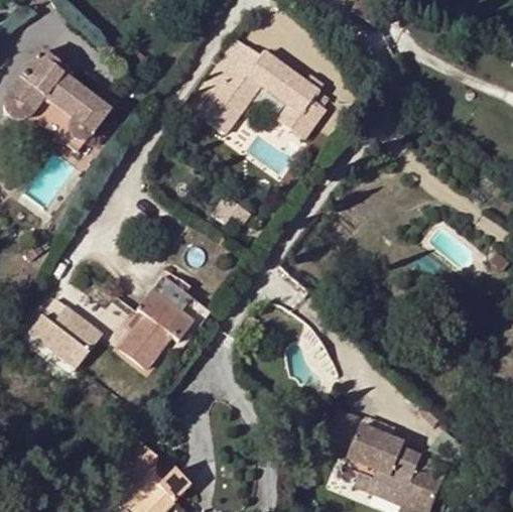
[(252,46),(204,113),(229,132),(264,84),(292,105),(316,122),(328,108),(314,98),(325,85),(312,76),(307,82),(266,51),(264,54),(252,46)]
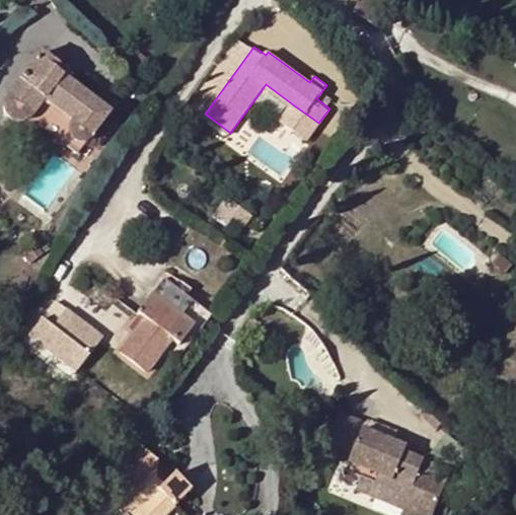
[(60,70),(64,65),(43,50),(4,101),(5,106),(8,112),(10,115),(17,119),(24,119),(32,117),(47,100),(72,120),(69,124),(67,129),(68,131),(69,134),(70,137),(72,139),(75,142),(79,143),(82,144),(86,143),(112,108),(68,75),(60,70)]
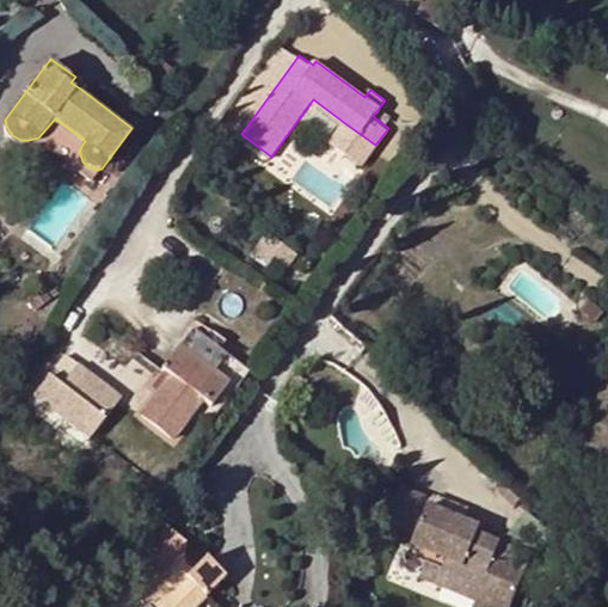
[(84,83),(75,77),(71,83),(80,89),(84,83)]
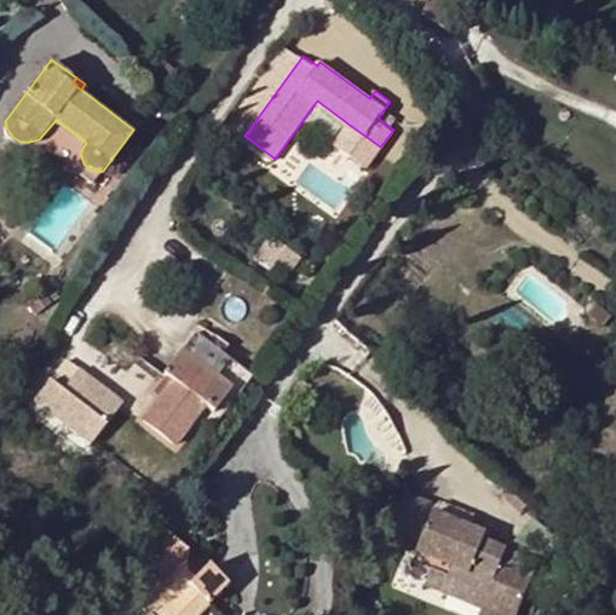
[(56,120),(39,139),(96,180),(103,171),(98,172),(95,171),(90,170),(86,166),(84,164),(82,160),(81,156),(80,154),(82,148),(86,143),(56,120)]
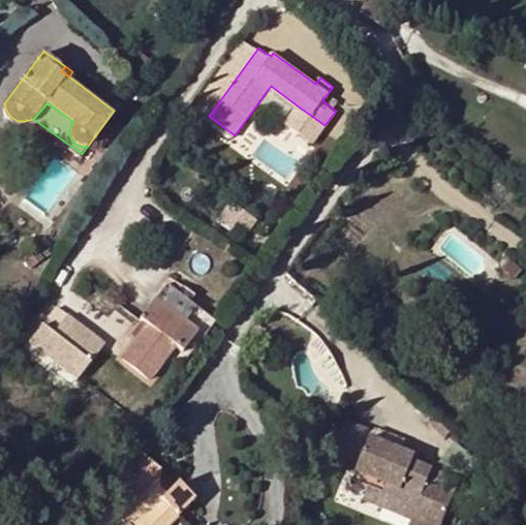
[(325,125),(300,107),(289,122),(313,141),(325,125)]
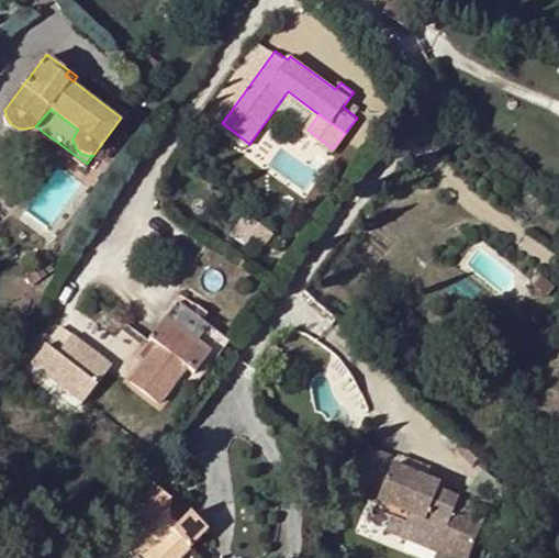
[(276,231),(247,211),(233,231),(248,241),(254,233),(267,243),(276,231)]
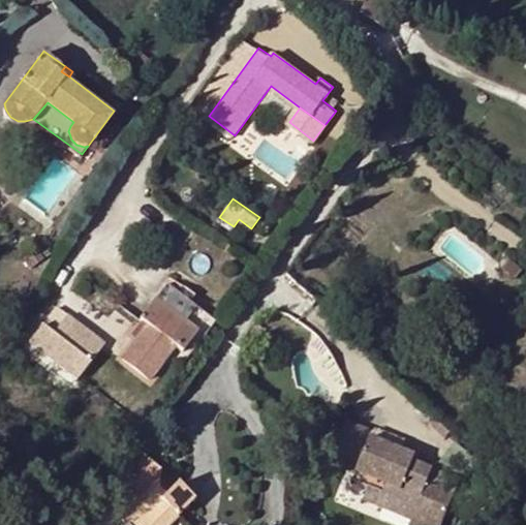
[(39,246),(32,241),(29,247),(44,257),(53,247),(42,241),(39,246)]
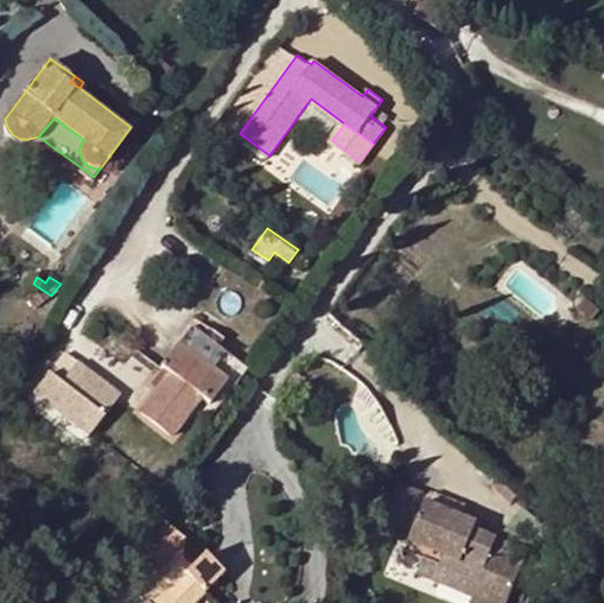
[(163,362),(165,365),(173,370),(158,389),(144,408),(172,431),(203,395),(210,401),(226,381),(178,344),(163,362)]
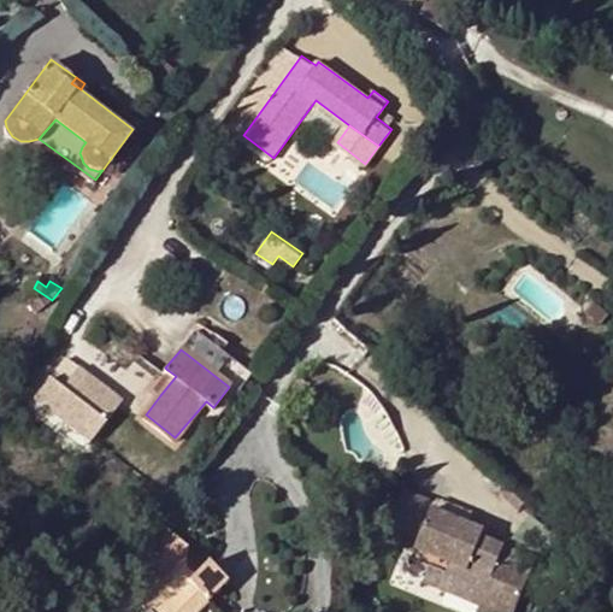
[(65,389),(83,368),(70,359),(53,380),(65,389)]
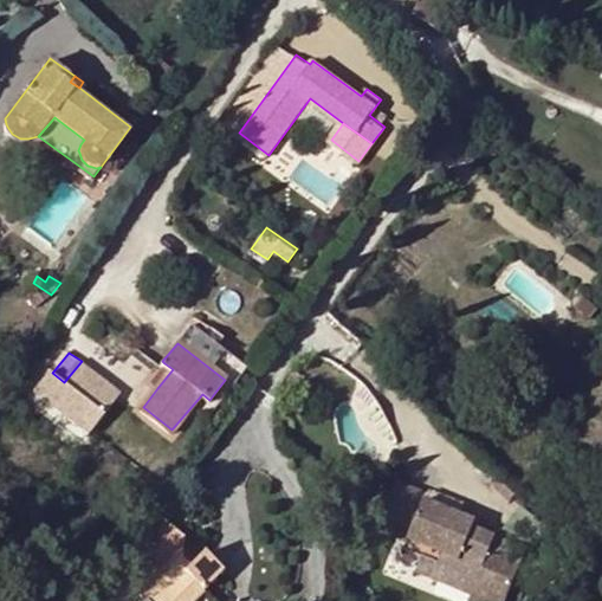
[(94,431),(102,419),(122,392),(82,361),(64,382),(52,373),(39,389),(94,431)]
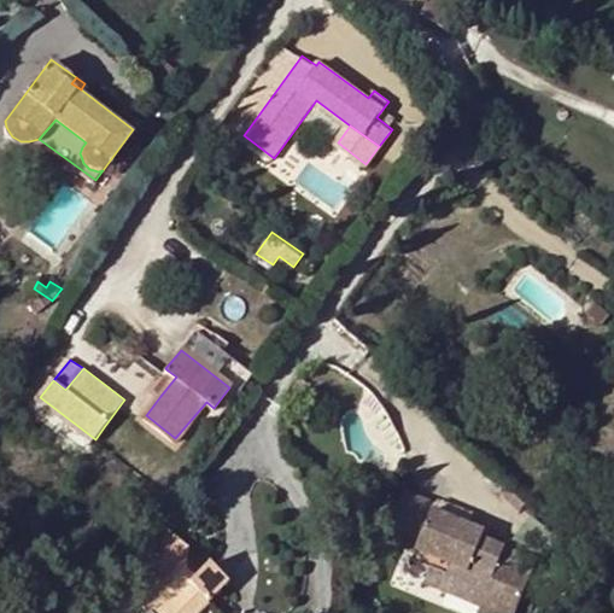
[(176,377),(168,371),(151,389),(161,396),(176,377)]
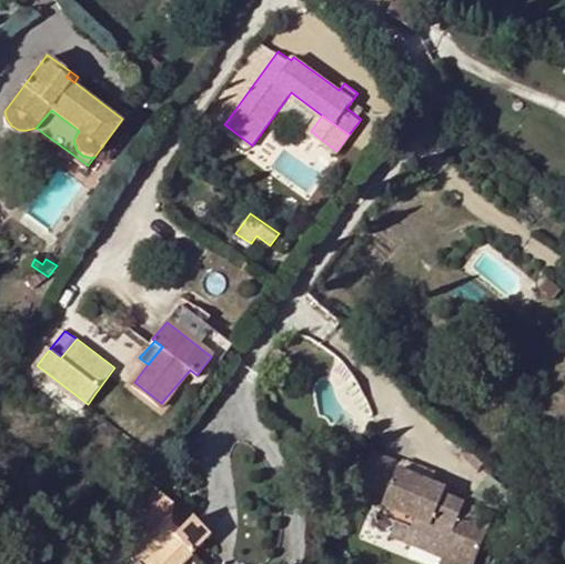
[(407,542),(443,557),(467,502),(446,492),(449,486),(430,477),(401,466),(404,460),(374,447),(361,481),(389,494),(385,504),(416,519),(407,542)]
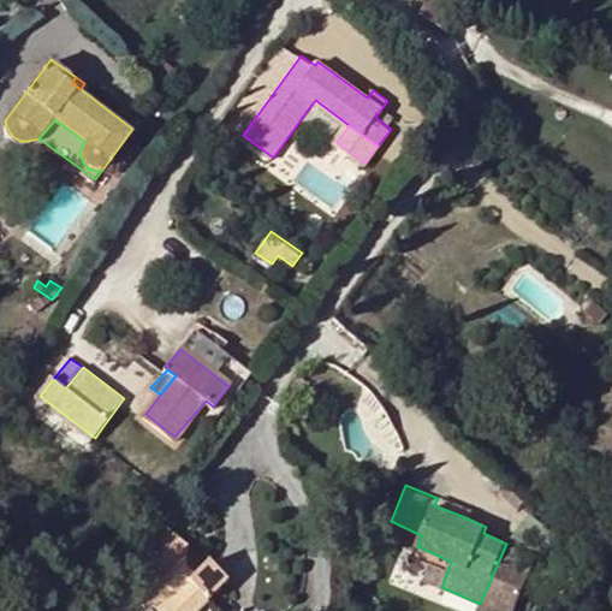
[(434,505),(465,517),(468,511),(438,498),(434,505)]
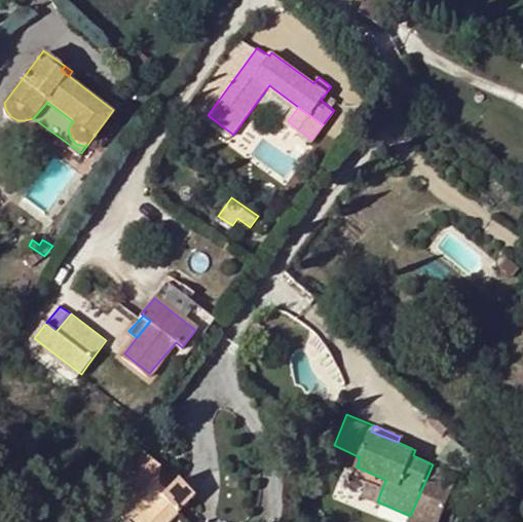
[(152,454),(142,444),(115,487),(117,490),(152,454)]
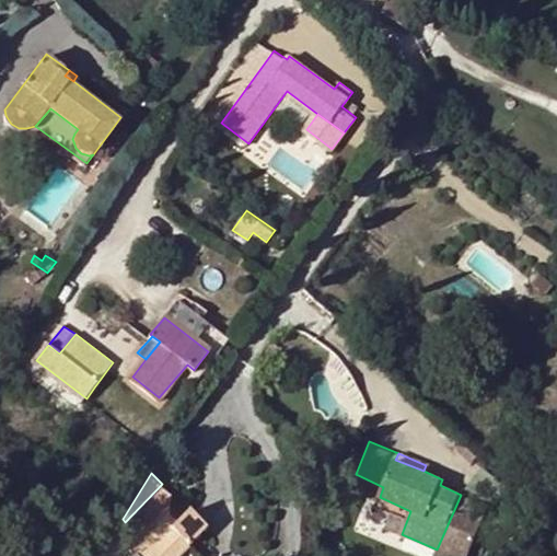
[(174,496),(162,484),(125,522),(140,539),(131,547),(139,555),(138,555),(176,555),(208,524),(192,508),(181,521),(169,510),(173,506),(174,496)]
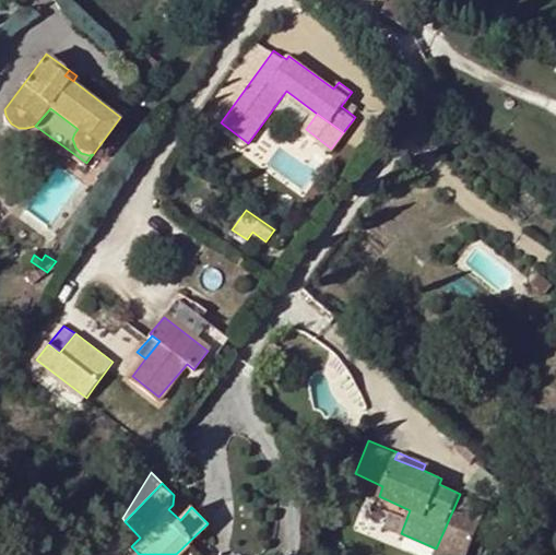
[(468,554),(491,503),(461,489),(460,494),(436,548),(434,554),(468,554)]
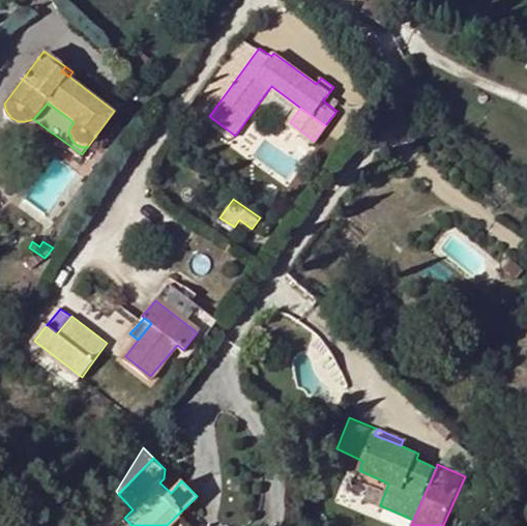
[(367,499),(380,505),(388,484),(359,470),(355,479),(372,488),(367,499)]
